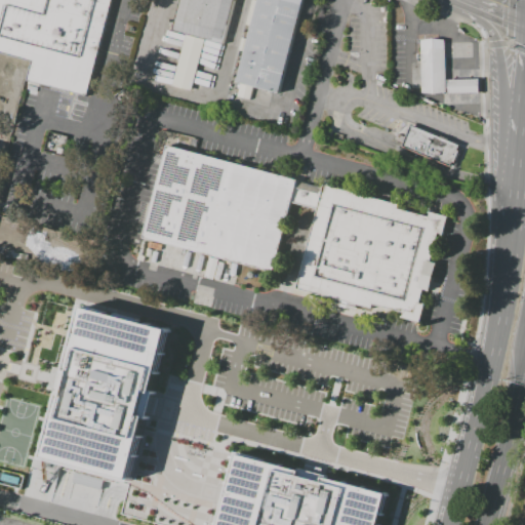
[(112,0),(87,101),(24,85),(30,62),(0,53),(0,0),(112,0)]
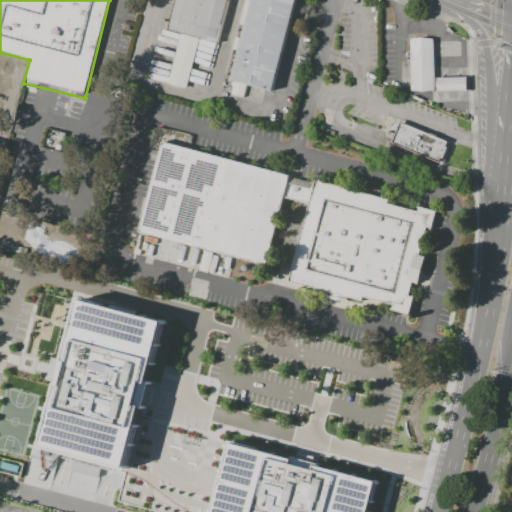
[(173,0),(227,0),(215,46),(199,41),(191,71),(186,88),(168,84),(172,66),(180,36),(165,32),(173,0)]
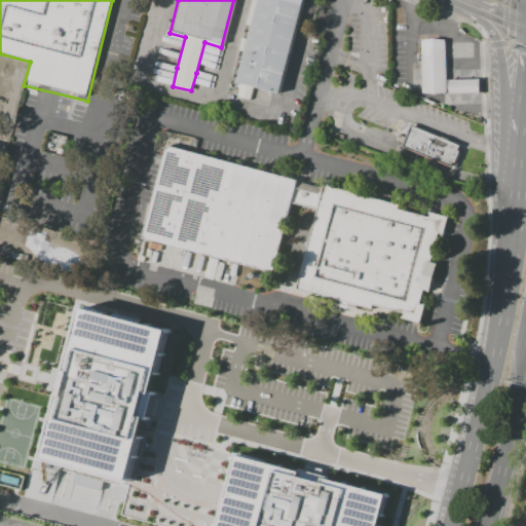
[(257,0),(303,0),(280,96),(253,88),(251,100),(237,97),(239,85),(236,84),(257,0)]
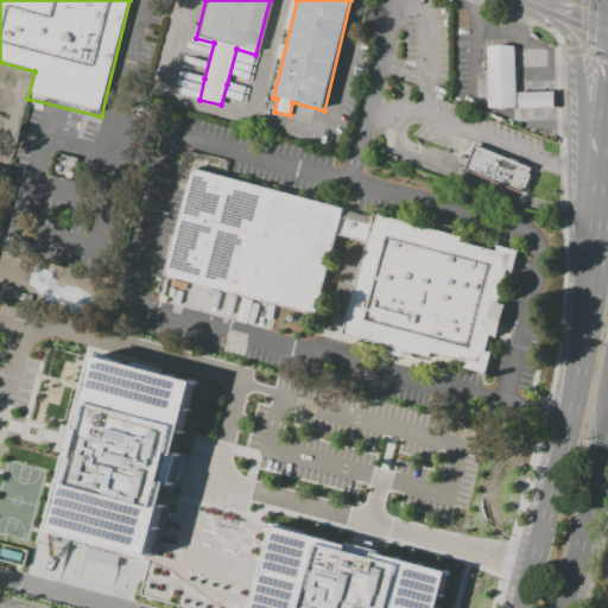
[(488,46),(514,45),(514,108),(488,108),(488,46)]
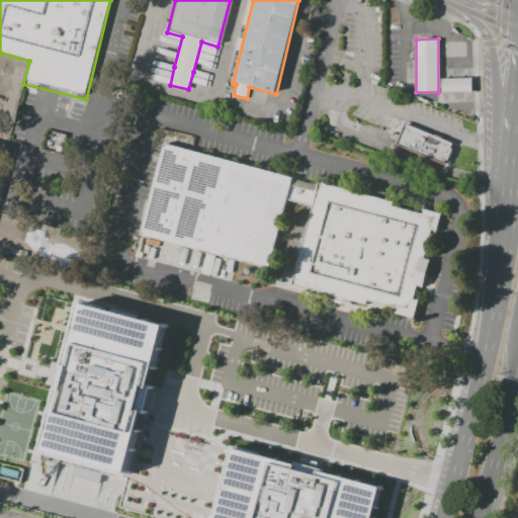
[(440,79),(454,79),(470,79),(470,92),(455,92),(440,92),(440,79)]
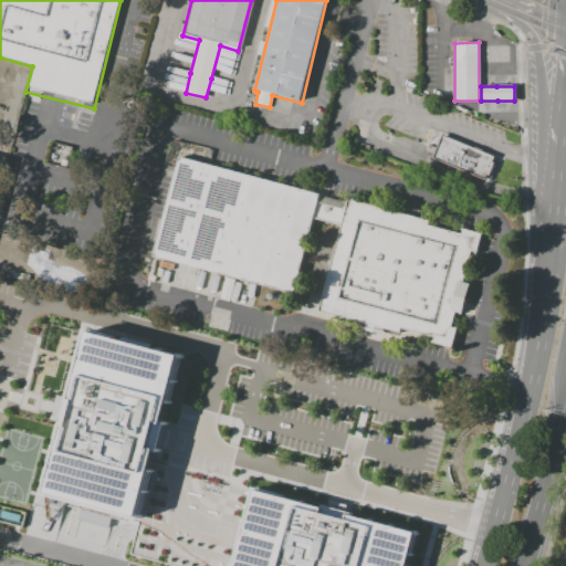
[(443,135),(498,160),(486,185),(432,159),(443,135)]
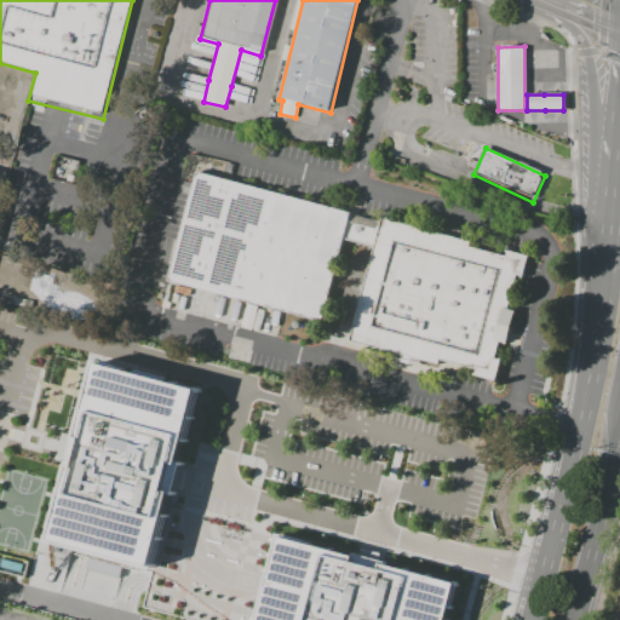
[(374,247),(344,239),(322,322),(167,281),(193,187),(196,172),(352,213),(352,214),(359,217),(380,222),(374,247)]
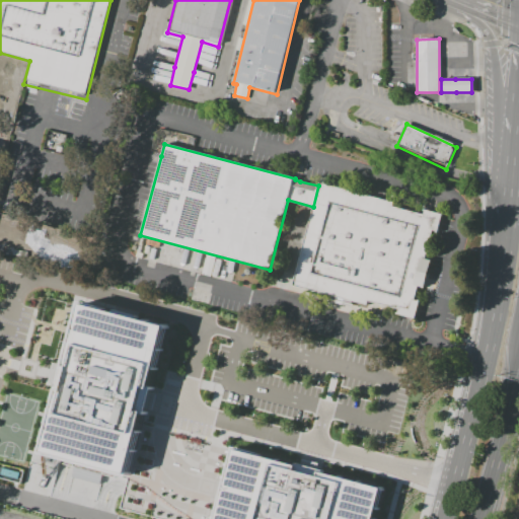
[(318,186),(319,182),(395,203),(394,207),(423,214),(424,209),(443,214),(438,232),(433,230),(425,258),(431,261),(424,288),(418,286),(415,300),(420,301),(415,319),(396,314),(397,309),(368,301),(367,305),(292,286),(313,207),(318,186)]
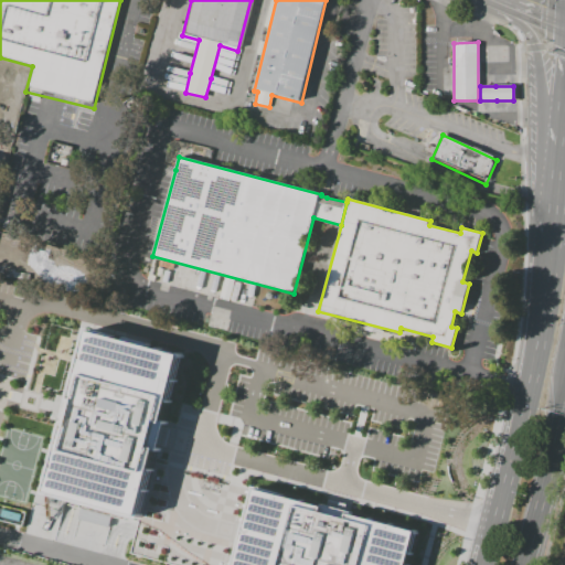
[(89,331),(178,355),(135,518),(46,494),(89,331)]
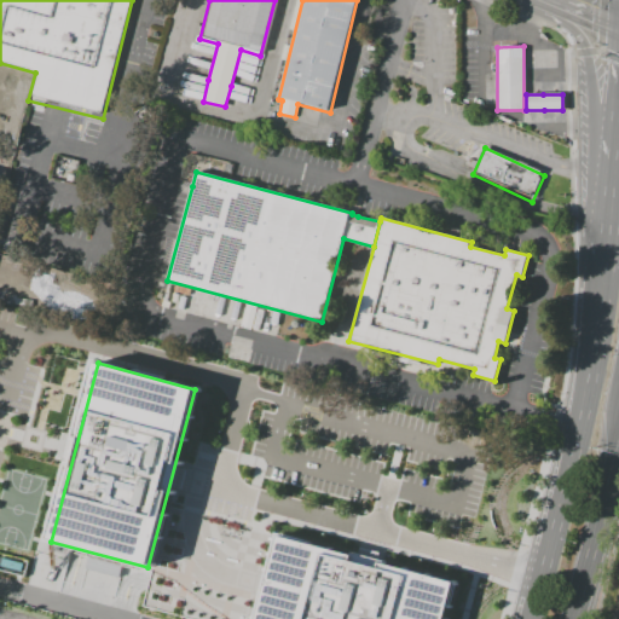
[(277,618),(298,538),(472,580),(462,618),(277,618)]
